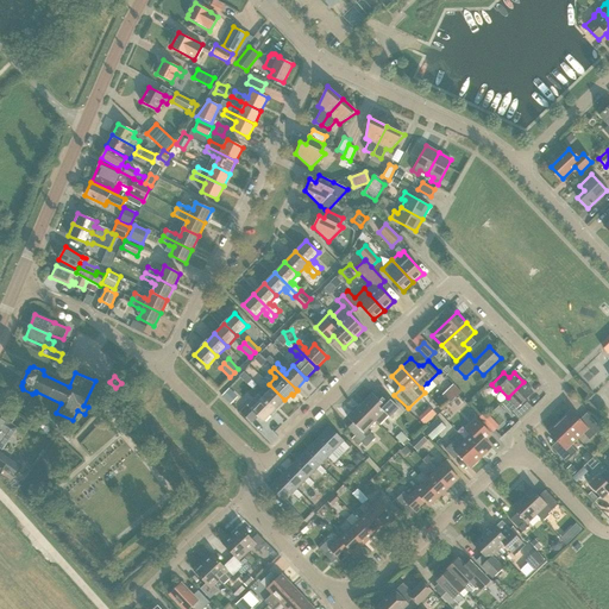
[(458,380),(447,389),(454,397),(465,388),(458,380)]
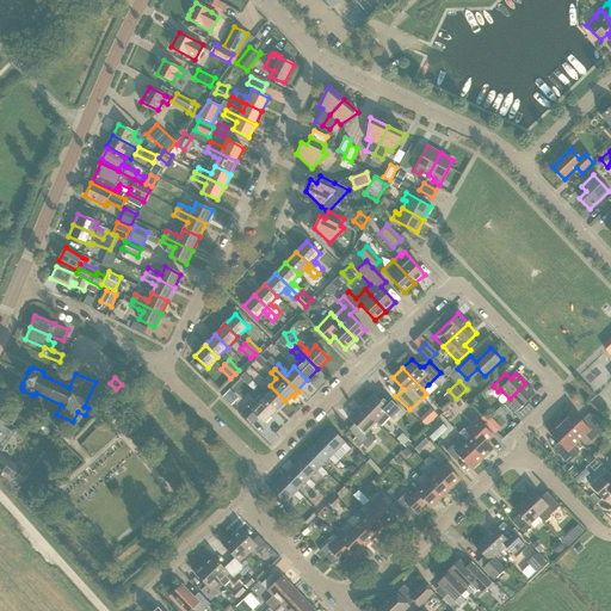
[(525,383),(510,399),(504,405),(519,421),(534,408),(528,401),(535,394),(525,383)]
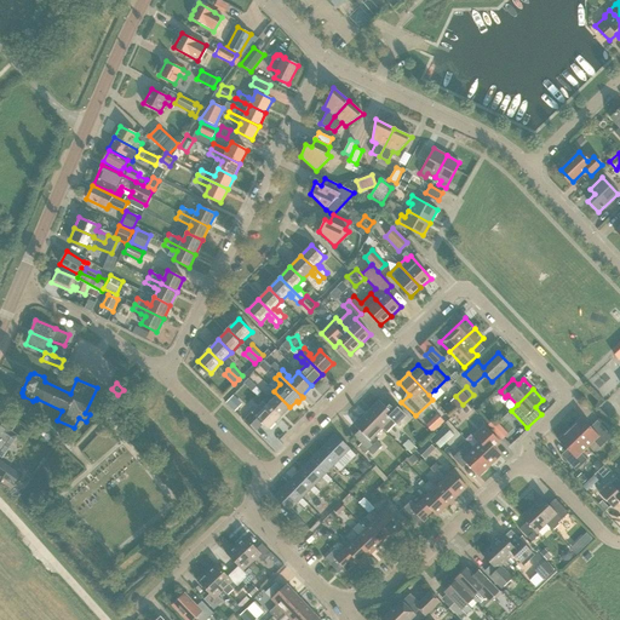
[(290,407),(274,391),(267,397),(262,392),(257,396),(280,418),(290,407)]
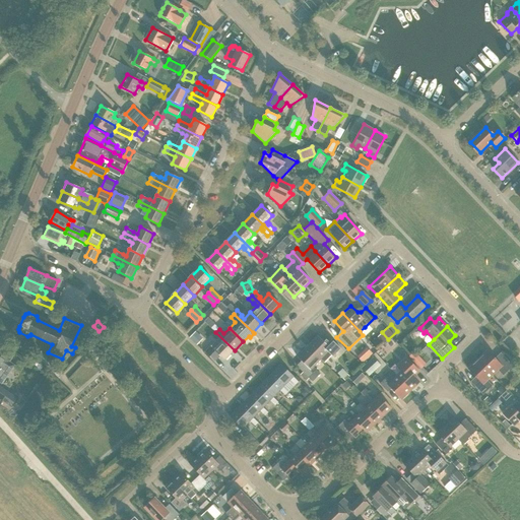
[(89,332),(84,338),(88,342),(93,336),(89,332)]
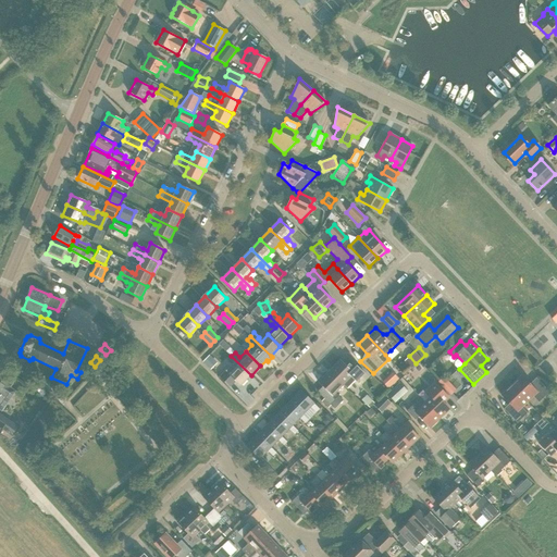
[(242,385),(251,375),(231,356),(227,360),(232,364),(220,376),(230,387),(236,381),(242,385)]
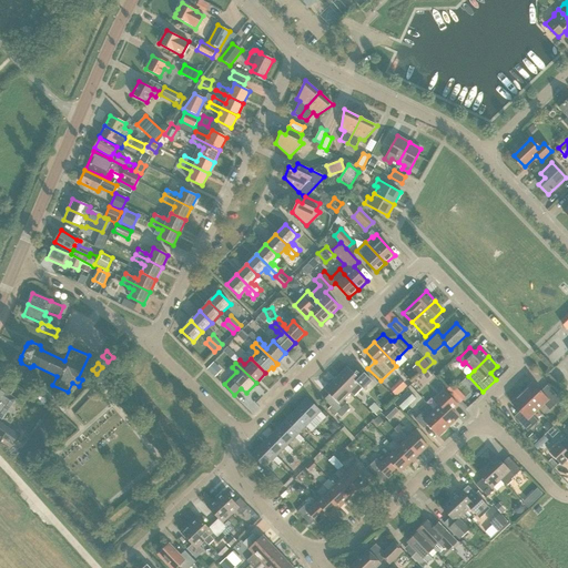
[(427,371),(432,376),(438,371),(434,365),(427,371)]
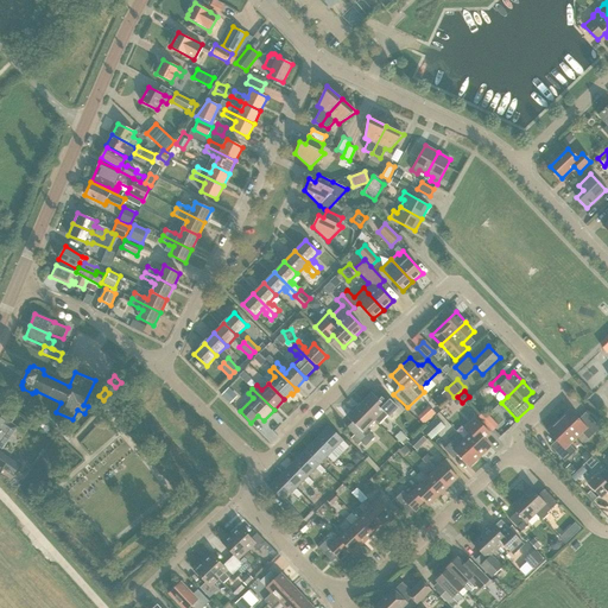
[(371,392),(359,405),(375,420),(379,424),(388,416),(390,417),(398,407),(382,392),(377,398),(371,392)]
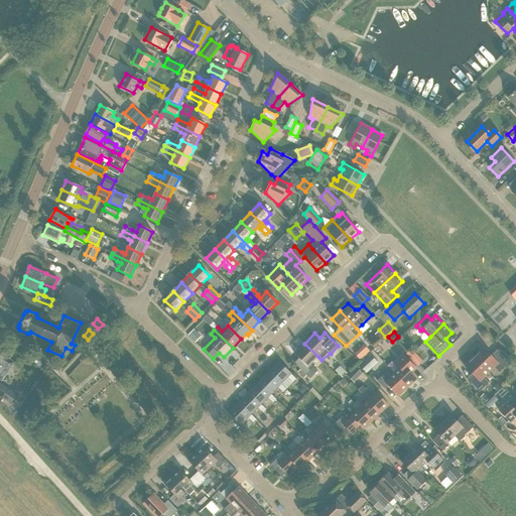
[(368,341),(359,350),(364,356),(374,347),(368,341)]
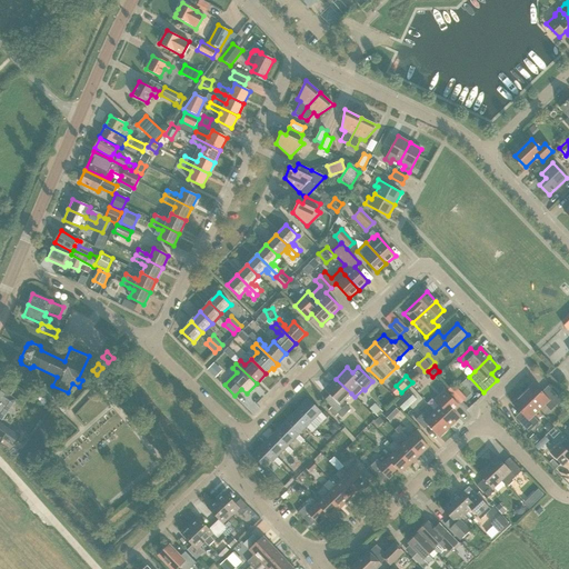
[(330,395),(325,400),(338,413),(341,418),(350,409),(347,405),(343,401),(351,393),(336,379),(325,390),(330,395)]
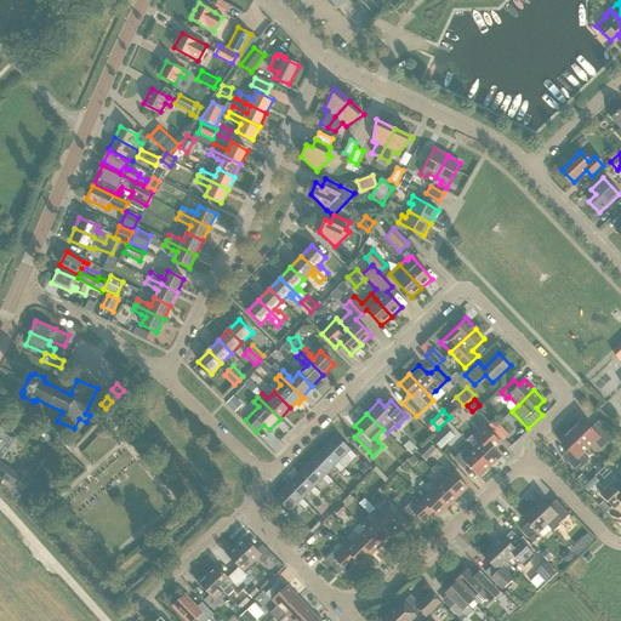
[(582,419),(570,429),(587,448),(594,442),(600,449),(613,437),(598,421),(591,428),(582,419)]
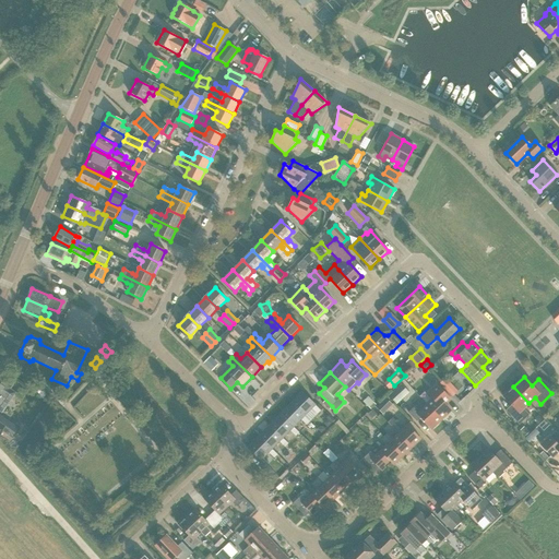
[(458,391),(444,378),(439,383),(452,396),(458,391)]
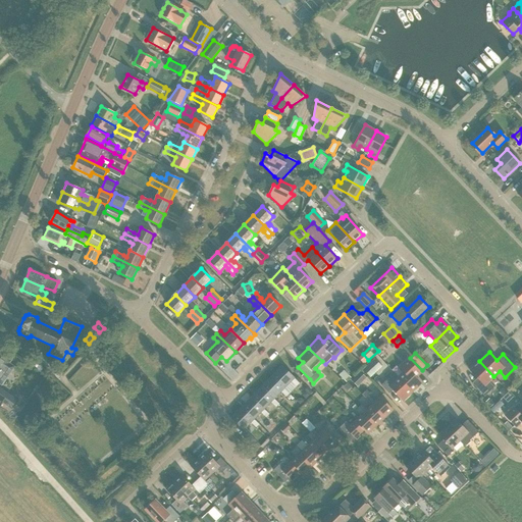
[(382,366),(374,358),(362,370),(370,378),(382,366)]
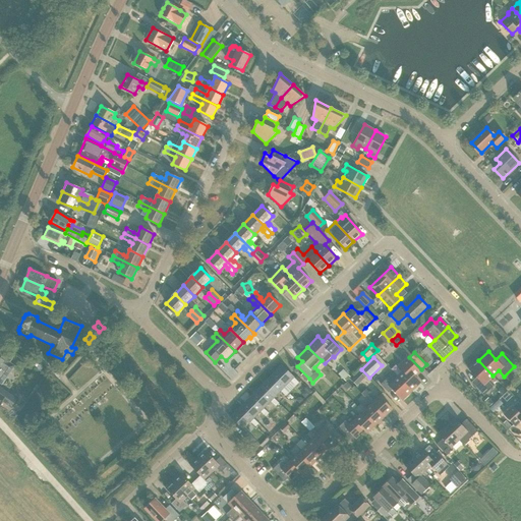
[(402,371),(397,377),(411,391),(420,383),(415,378),(421,372),(407,357),(397,366),(398,367),(402,371)]
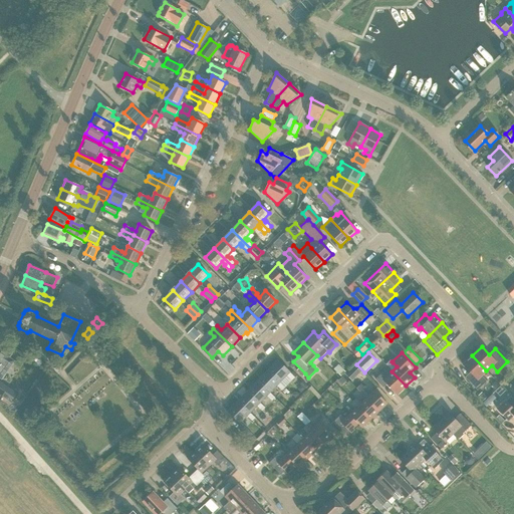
[(0,377),(2,378),(12,364),(4,358),(5,357),(0,353),(0,377)]
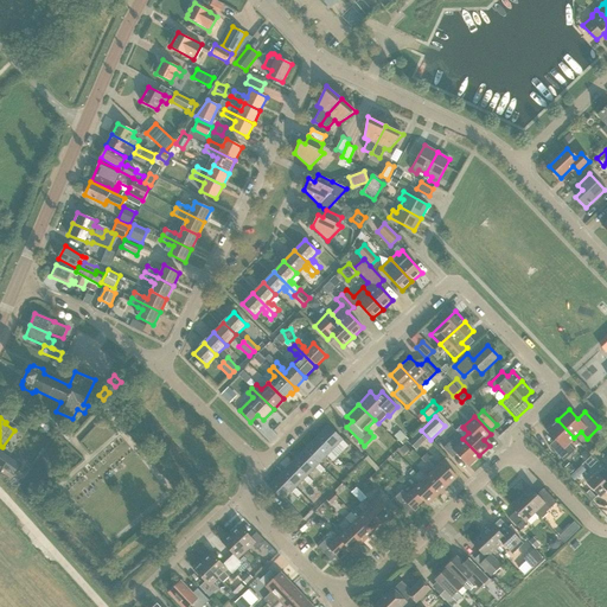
[(568,443),(574,438),(557,420),(547,430),(555,440),(549,446),(563,461),(575,451),(568,443)]
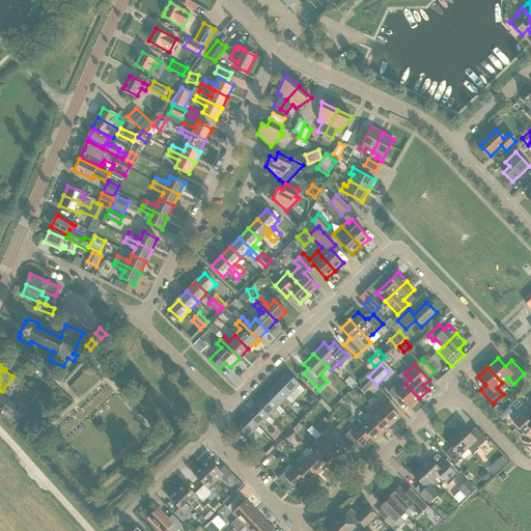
[(286,372),(276,383),(289,395),(297,388),(302,393),(305,390),(286,372)]
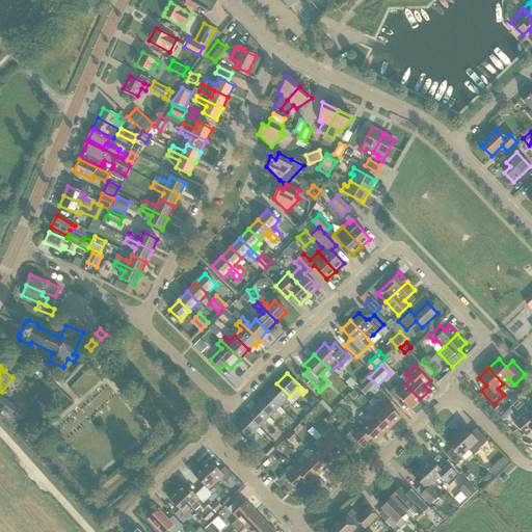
[(356,384),(361,380),(354,373),(350,377),(356,384)]
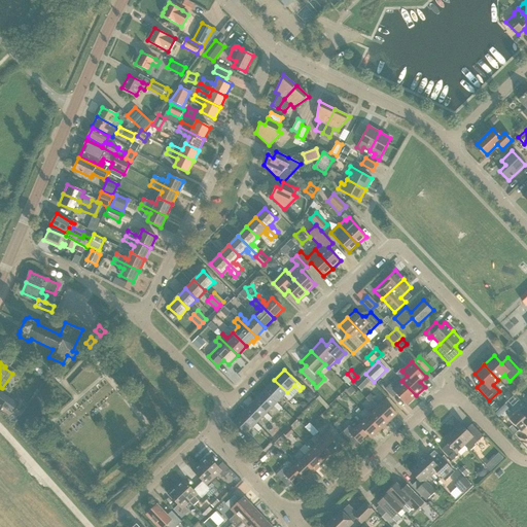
[(371,381),(363,375),(354,384),(360,390),(371,381)]
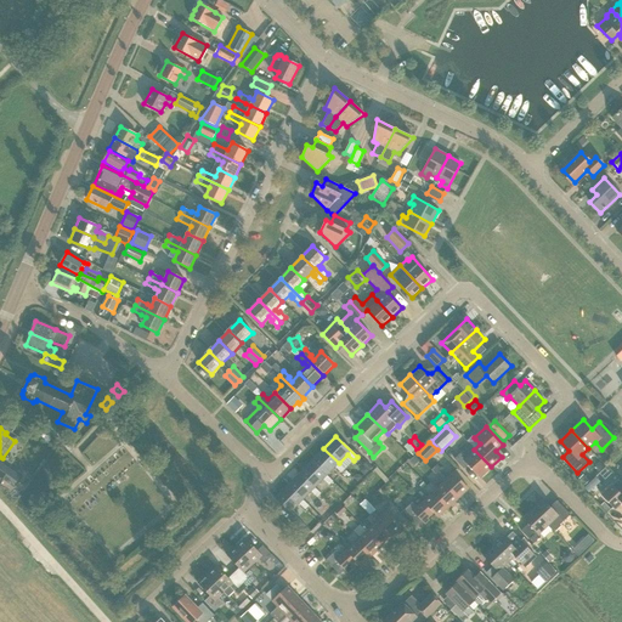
[(345,469),(339,463),(323,448),(312,461),(327,475),(335,468),(341,473),(345,469)]
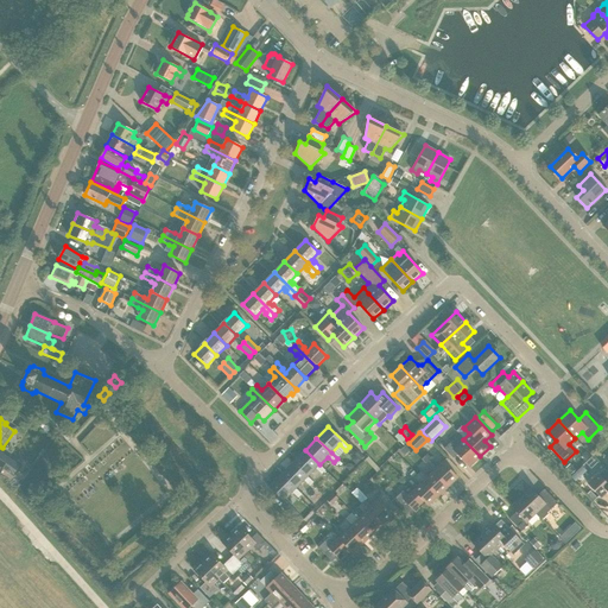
[(469,467),(480,456),(463,439),(454,449),(469,467)]
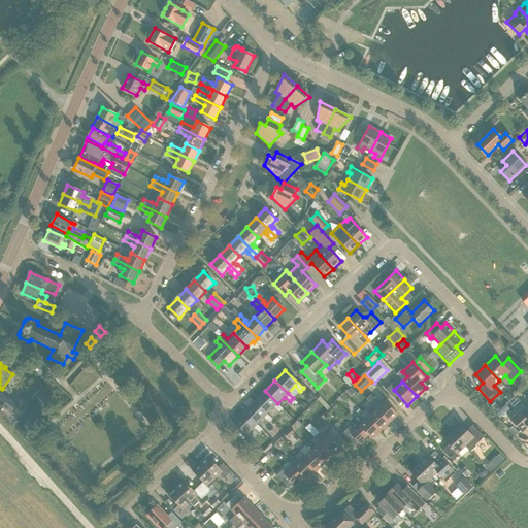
[(283,408),(277,403),(265,391),(255,401),(267,414),(274,407),(279,413),(283,408)]
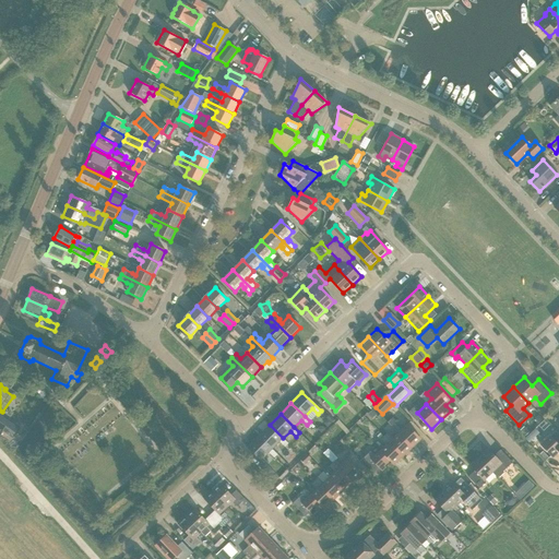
[(1,415),(0,416),(0,427),(12,436),(18,427),(1,415)]
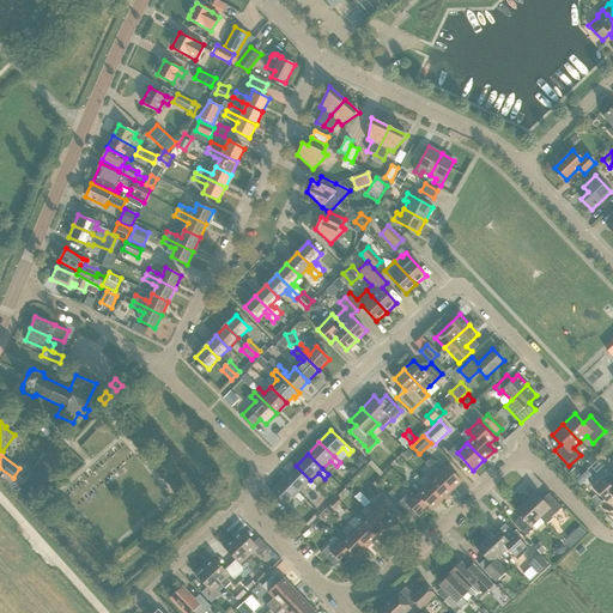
[(434,465),(430,468),(451,491),(461,481),(447,466),(441,472),(434,465)]
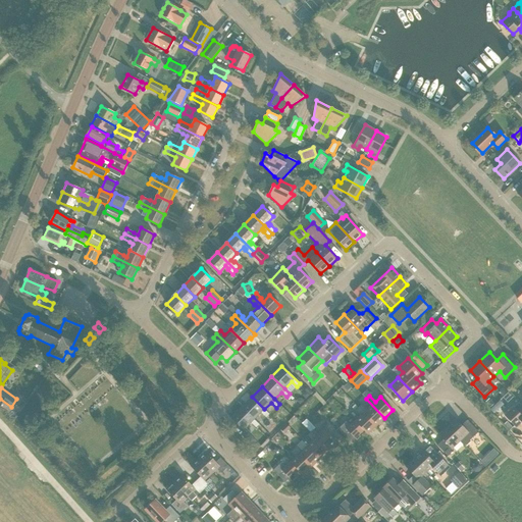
[(269,414),(264,409),(252,397),(242,407),(254,419),(261,413),(266,417),(269,414)]
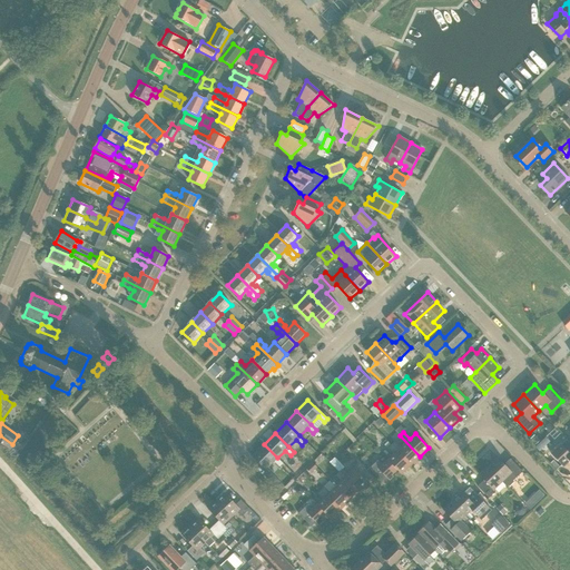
[(394,441),(391,444),(411,465),(420,457),(400,435),(400,436),(405,442),(400,448),(394,441)]
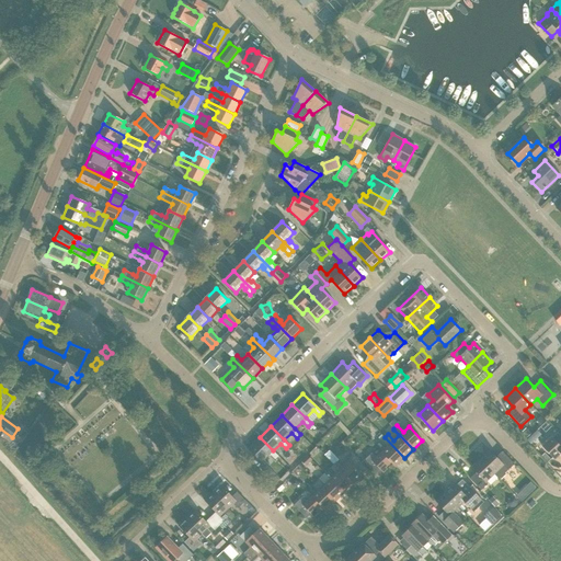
[(278,456),(273,450),(260,437),(249,448),(262,462),(270,455),(275,460),(278,456)]
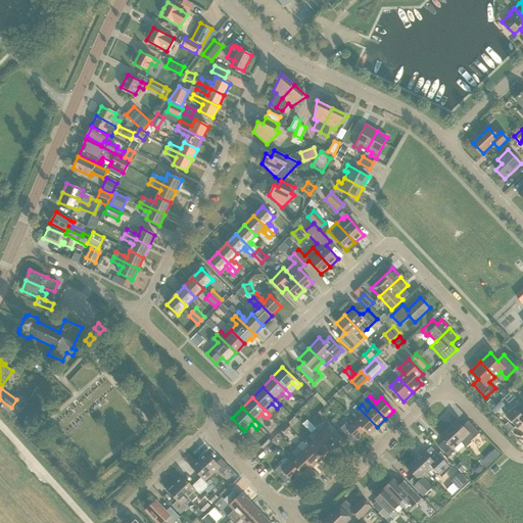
[(361,417),(355,422),(364,431),(368,435),(377,427),(359,408),(355,411),(361,417)]
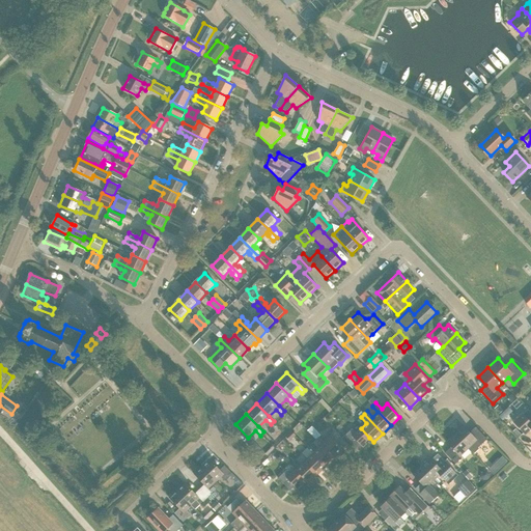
[(530,429),(530,415),(527,419),(523,414),(513,422),(523,434),(524,432),(523,431),(528,427),(530,429)]
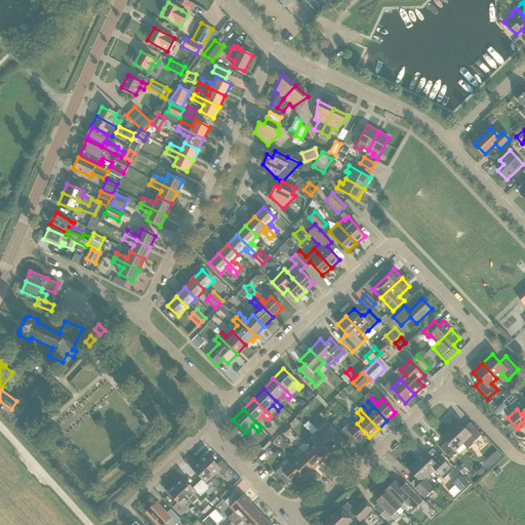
[(308,420),(304,426),(312,435),(330,453),(338,445),(326,432),(321,437),(315,432),(317,431),(308,420)]
